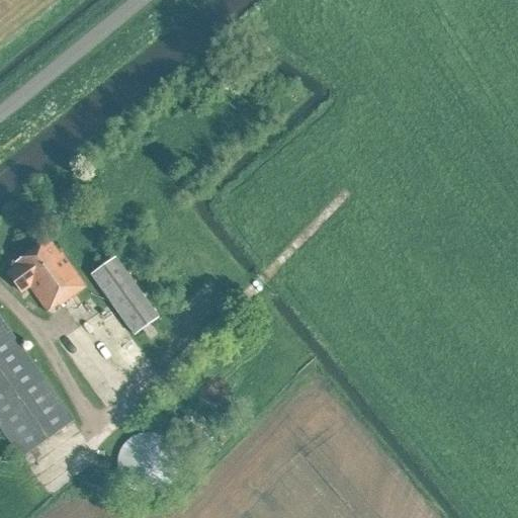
[(59,256),(47,240),(14,262),(16,265),(6,273),(20,292),(28,287),(46,313),(57,305),(58,306),(84,287),(61,254),(59,256)]
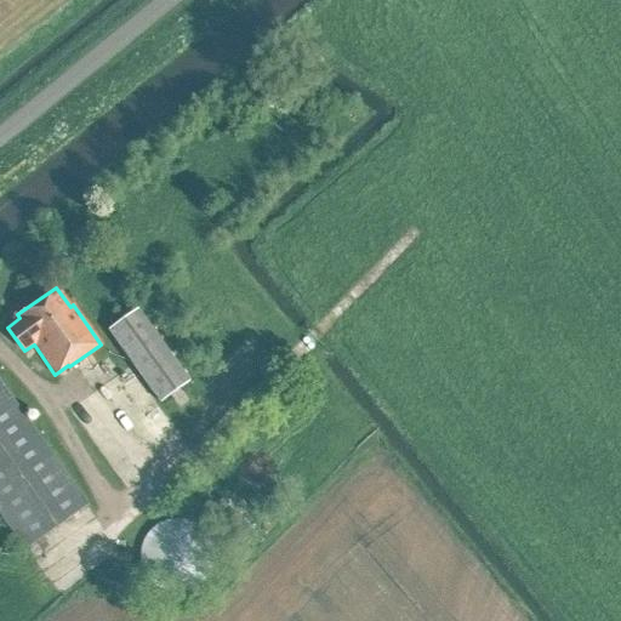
[(160,402),(188,382),(136,309),(130,314),(131,314),(109,330),(160,402)]
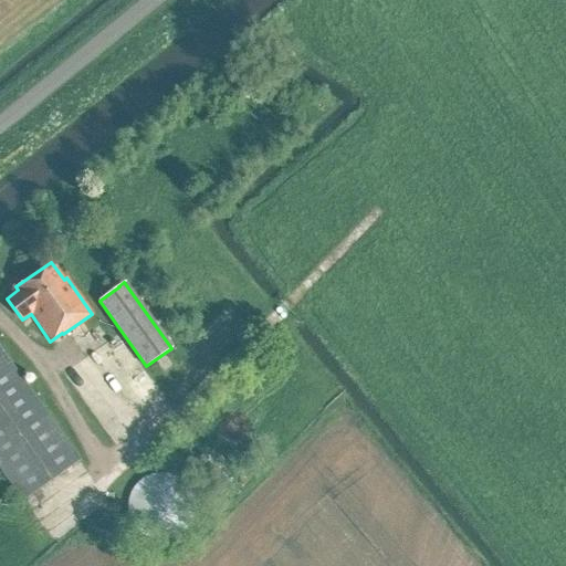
[(0,468),(22,499),(80,459),(0,347),(0,468)]
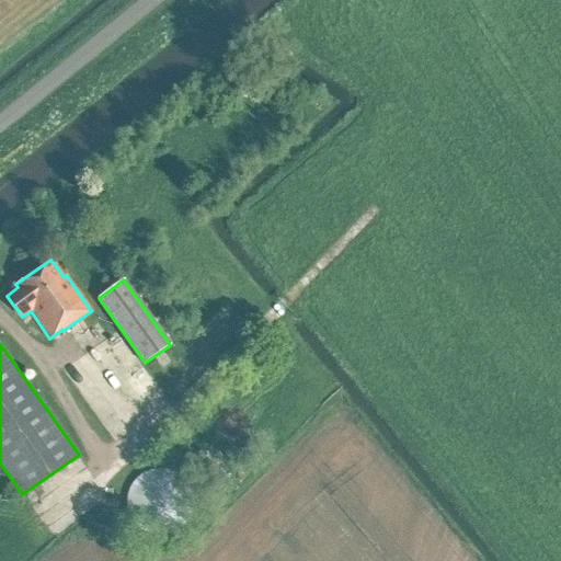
[(163,534),(173,530),(182,525),(189,516),(192,506),(192,496),(189,487),(183,478),(174,471),(164,468),(155,468),(145,470),(136,477),(129,484),(126,494),(126,505),(128,515),(135,524),(142,530),(152,534),(163,534)]
